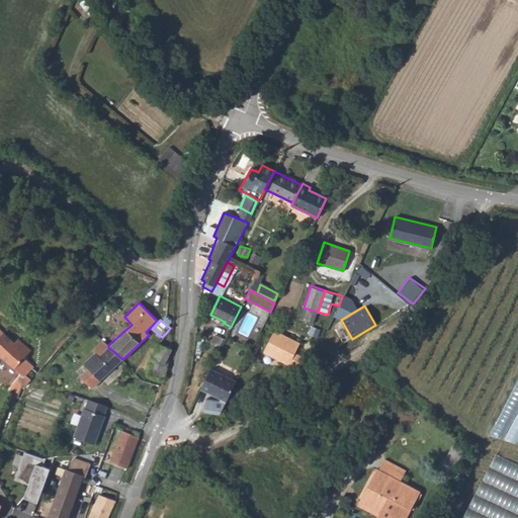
[(14,367),(21,373),(22,372),(26,375),(31,369),(33,366),(23,357),(30,349),(18,338),(14,341),(4,332),(0,329),(0,355),(14,368),(14,367)]
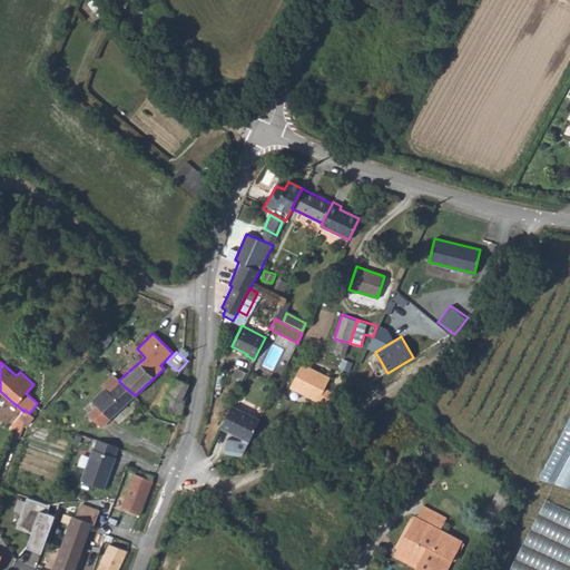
[(331,377),(302,364),(291,389),(318,402),(320,401),(328,404),(334,392),(325,387),(331,377)]
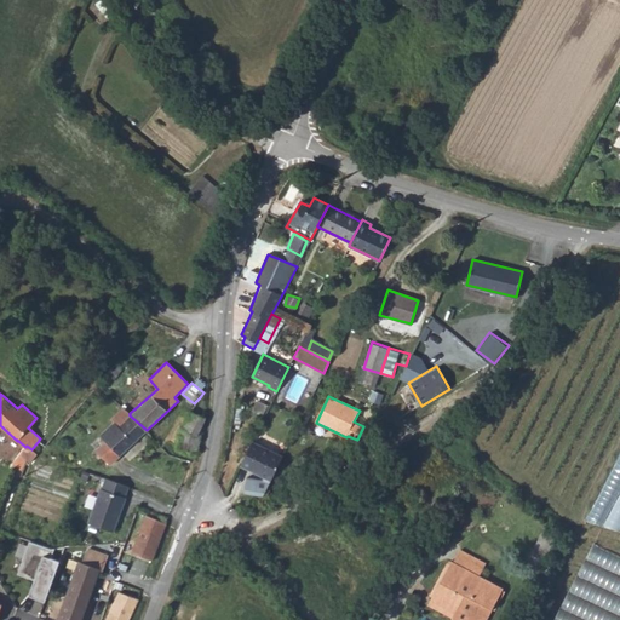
[(207,402),(197,403),(196,405),(191,411),(206,418),(207,402)]
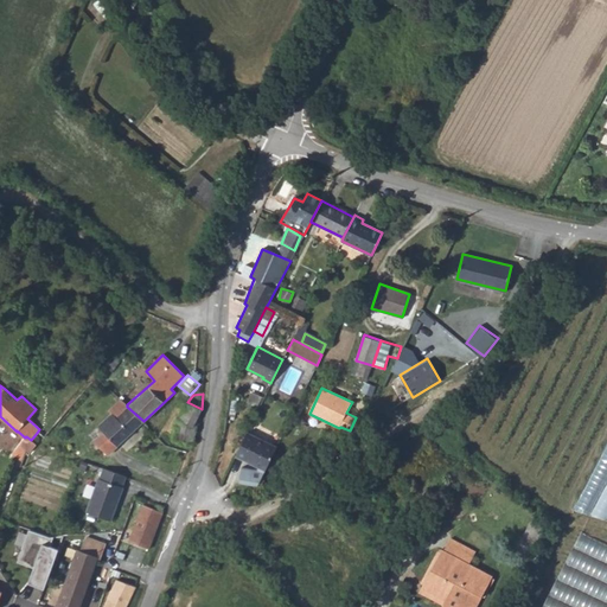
[(110,413),(97,425),(103,432),(94,440),(107,454),(144,421),(127,407),(127,404),(120,398),(108,410),(110,413)]
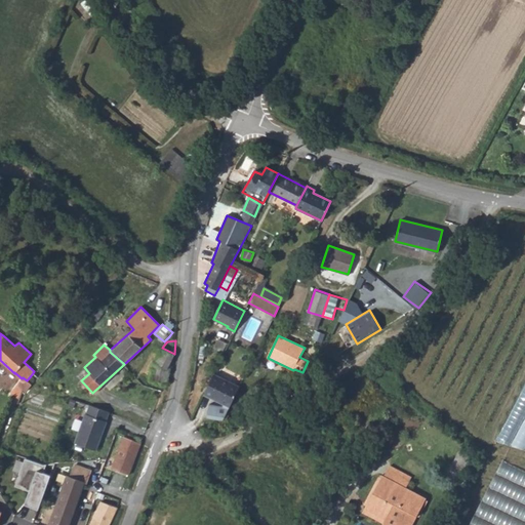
[(162,348),(153,366),(167,369),(174,354),(162,348)]
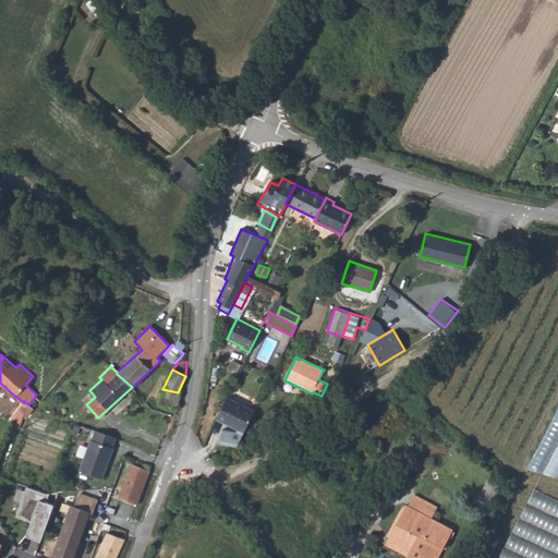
[(159,402),(177,408),(180,393),(178,392),(162,389),(159,402)]
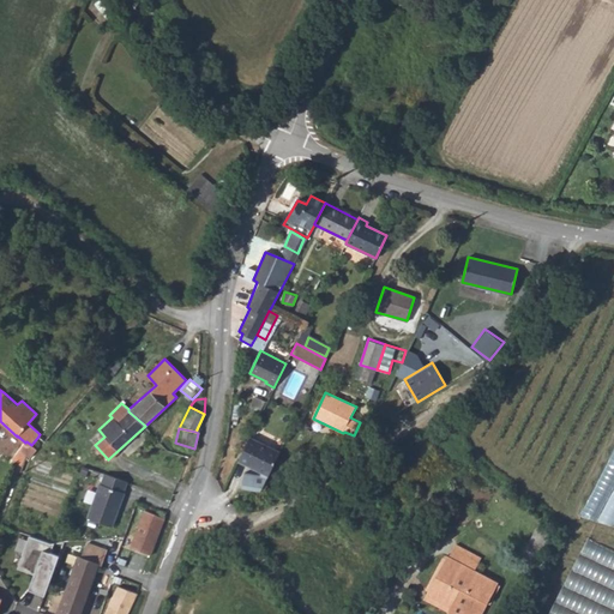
[(19,450),(28,458),(29,458),(42,443),(37,438),(31,445),(26,441),(25,443),(19,450)]
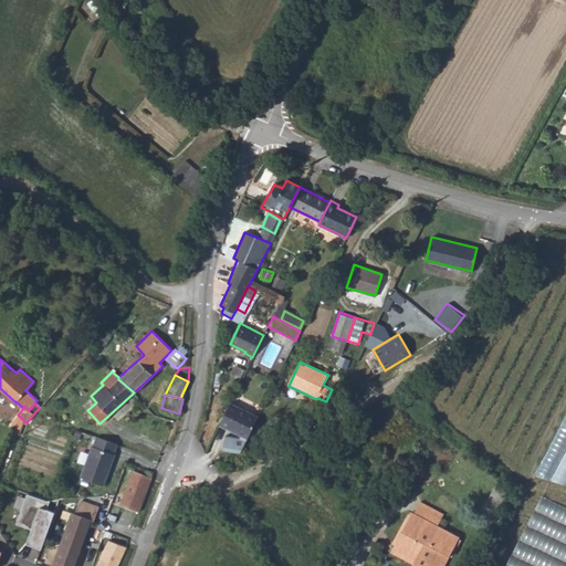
[(258,417),(230,404),(221,421),(219,425),(247,439),(254,423),(258,417)]
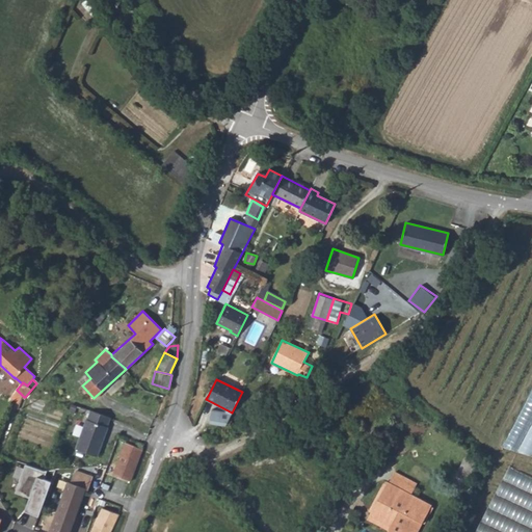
[(10,397),(18,403),(24,397),(17,390),(10,397)]
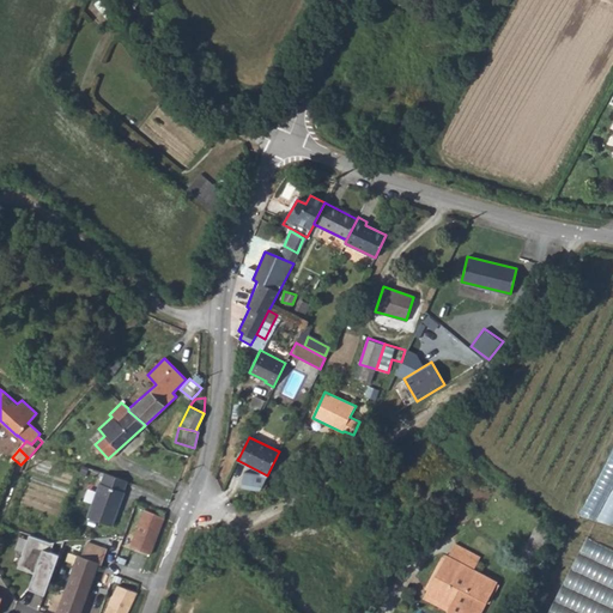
[(612,450),(580,517),(612,527),(612,450)]
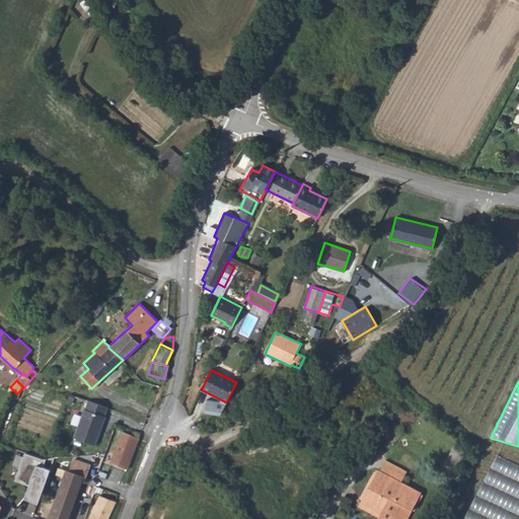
[(106,408),(87,399),(84,409),(83,409),(72,437),(92,445),(103,417),(106,408)]
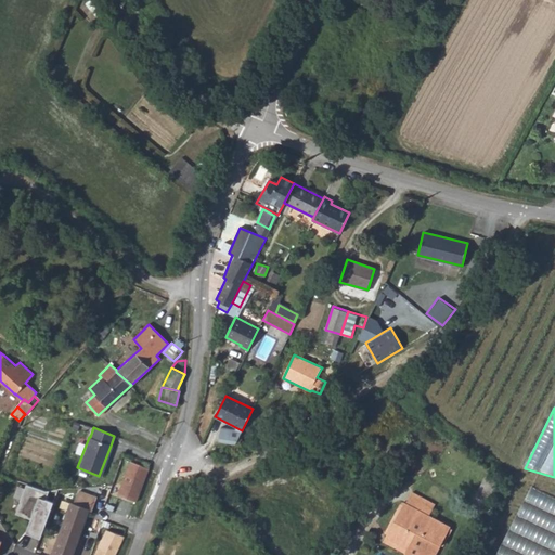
[(130,460),(117,494),(137,502),(152,469),(130,460)]
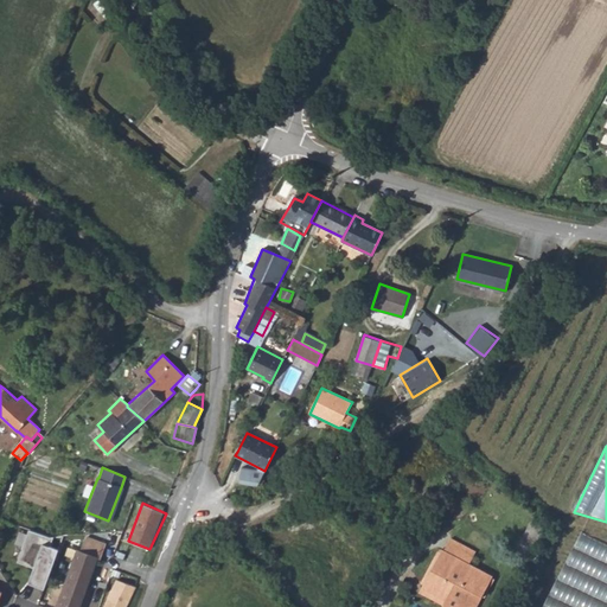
[(29,528),(17,561),(32,566),(27,581),(43,587),(57,548),(49,545),(52,537),(29,528)]
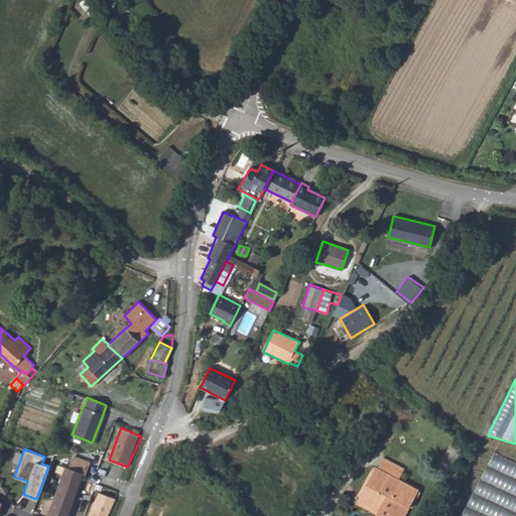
[(515,515),(515,462),(494,450),(461,515),(515,515)]
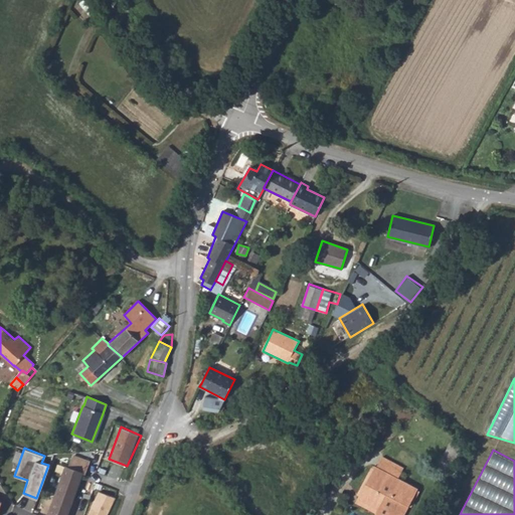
[(84,473),(90,461),(72,455),(69,463),(67,462),(65,462),(64,463),(65,465),(47,514),(48,514),(66,514),(82,473),(84,473)]
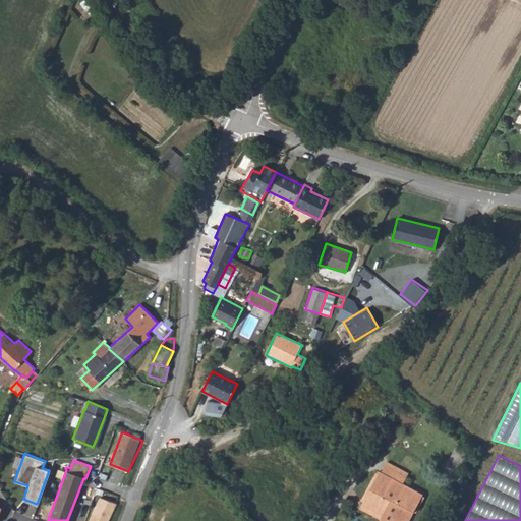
[(381,472),(378,471),(358,508),(383,520),(407,520),(421,495),(402,483),(407,473),(386,461),(381,472)]
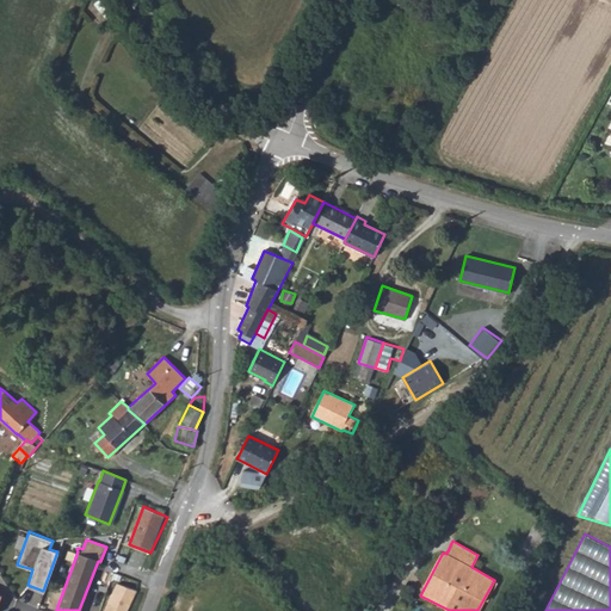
[(104,610),(125,610),(135,590),(117,582),(104,610)]
